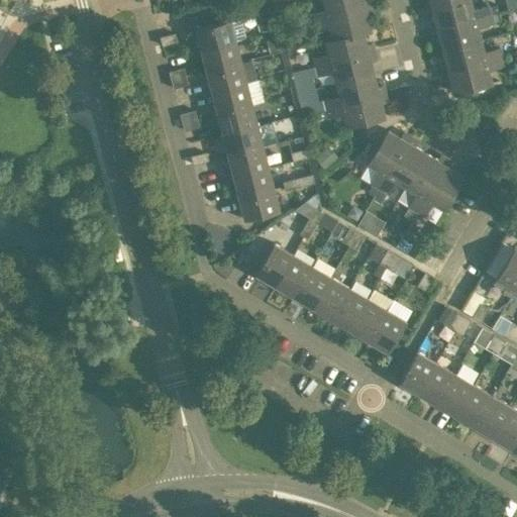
[(321,0),(324,9),(309,13),(311,21),(370,7),(368,0),(321,0)]
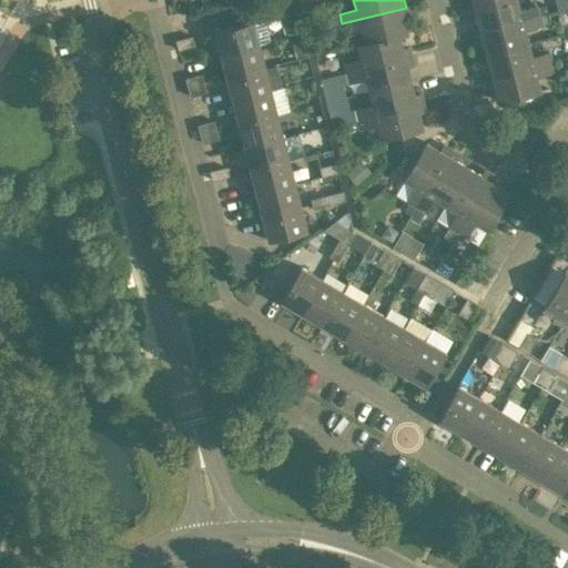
[(472,23),(474,32),(538,16),(536,7),(519,11),(516,0),(501,0),(474,8),(477,21),(472,23)]
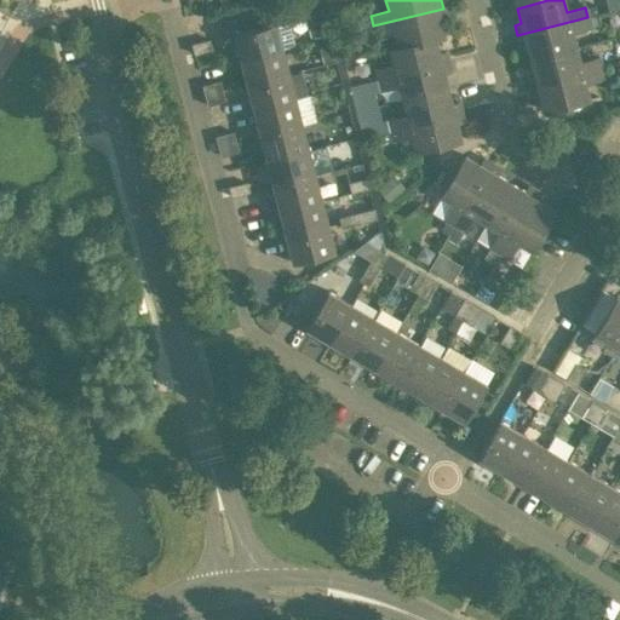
[(446,18),(443,9),(373,26),(375,36),(394,32),(397,46),(435,38),(445,35),(440,19),(446,18)]
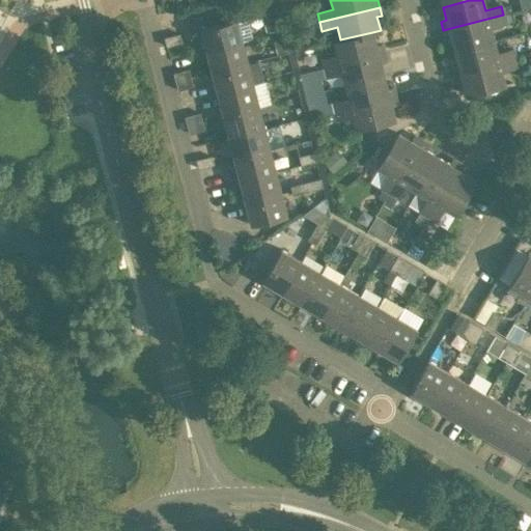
[(505,23),(503,15),(443,30),(445,38),(450,37),(453,50),(493,40),(490,27),(505,23)]
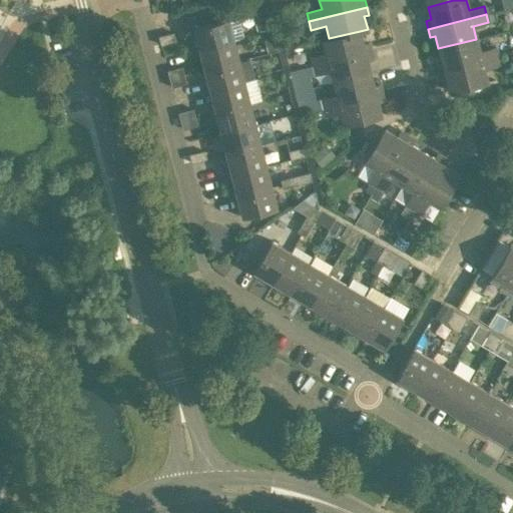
[(243,37),(237,16),(193,27),(198,48),(233,40),(243,37)]
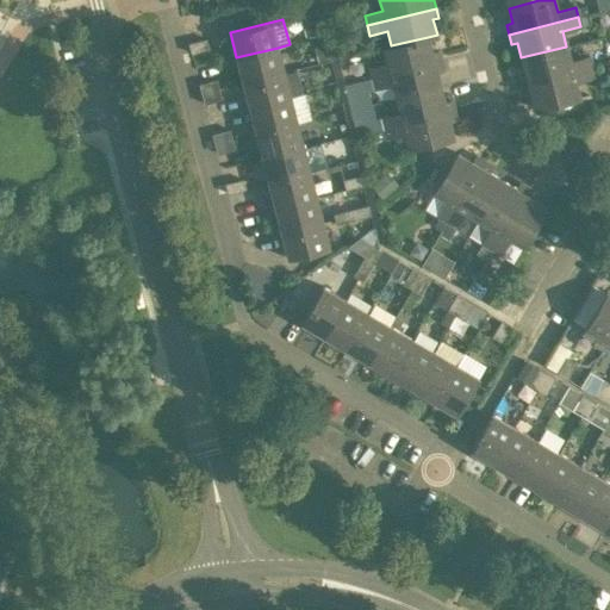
[(316,22),(303,25),(306,37),(319,35),(316,22)]
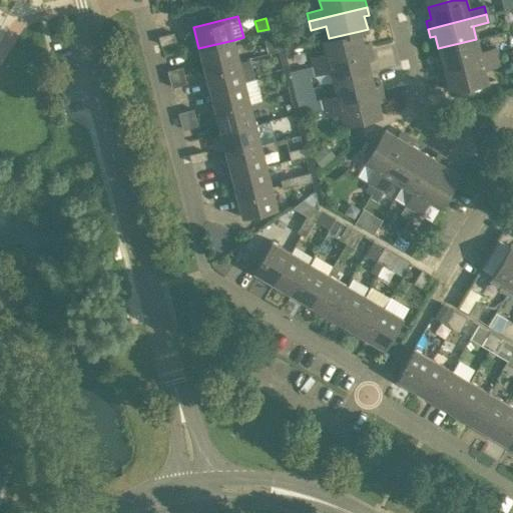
[(310,57),(312,65),(370,50),(368,42),(363,44),(360,31),(329,38),(322,40),(325,53),(310,57)]
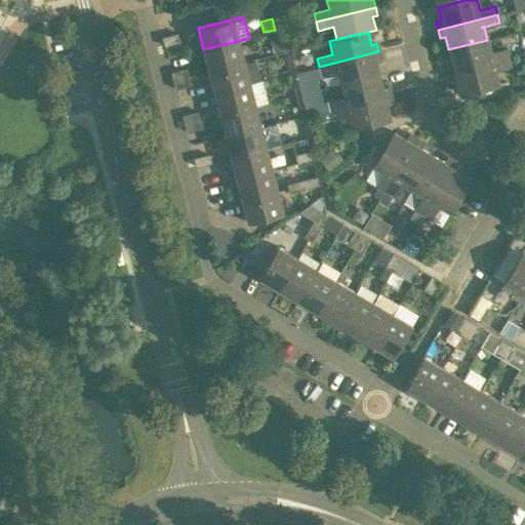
[(179,42),(177,33),(161,37),(164,46),(179,42)]
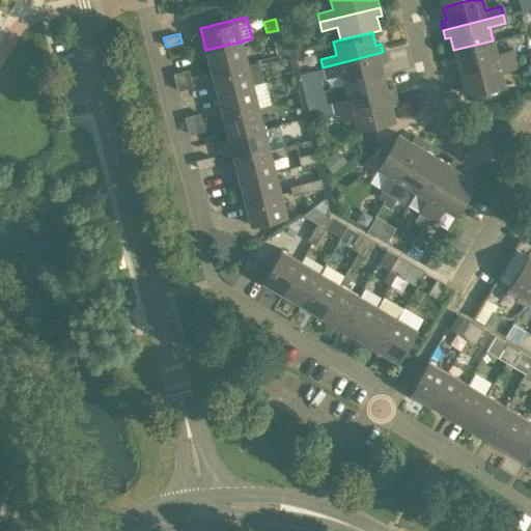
[(452,65),(454,74),(514,58),(512,49),(497,53),(493,40),(453,50),(457,63),(452,65)]
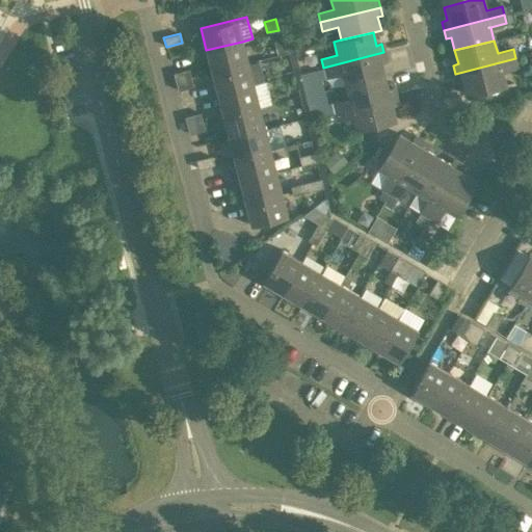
[(212,72),(247,63),(242,42),(206,50),(212,72)]
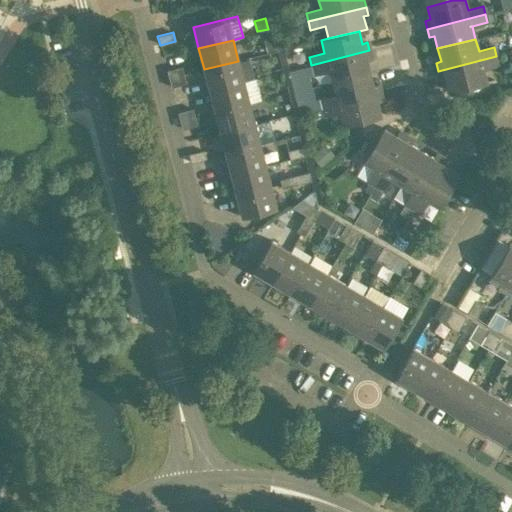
[(273,40),(264,42),(267,51),(275,49),(273,40)]
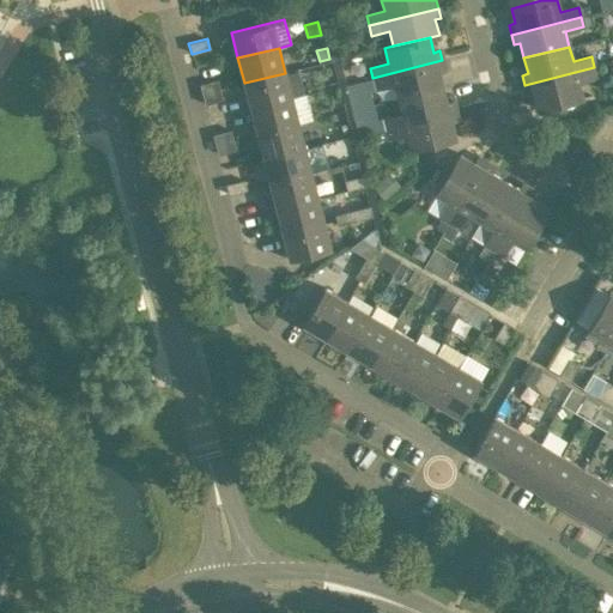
[(393,84),(396,98),(442,87),(438,72),(444,70),(442,60),(372,78),(375,87),(393,84)]
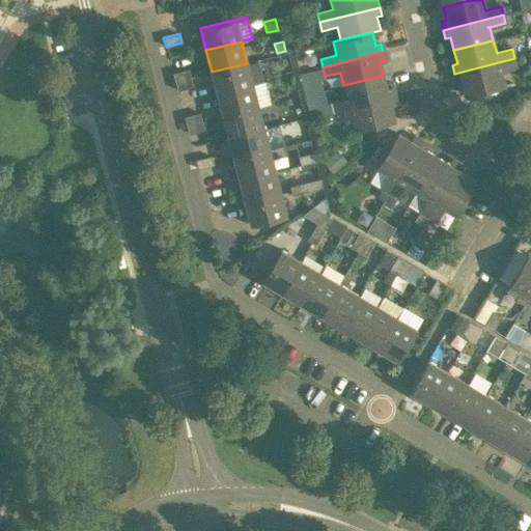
[(516,66),(514,58),(454,74),(456,82),(462,80),(465,94),(504,84),(501,71),(516,66)]
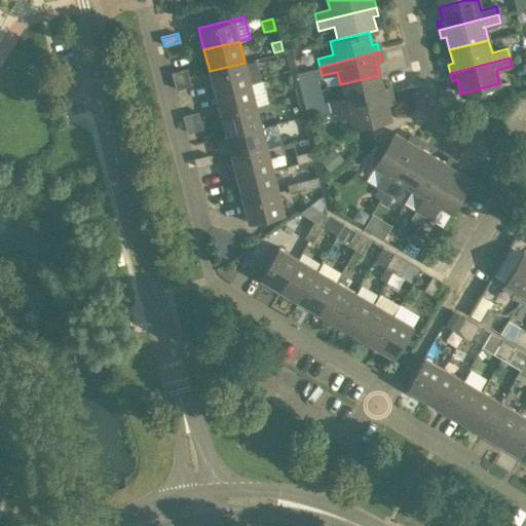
[(256,61),(245,64),(245,63),(210,71),(215,92),(251,84),(261,81),(256,61)]
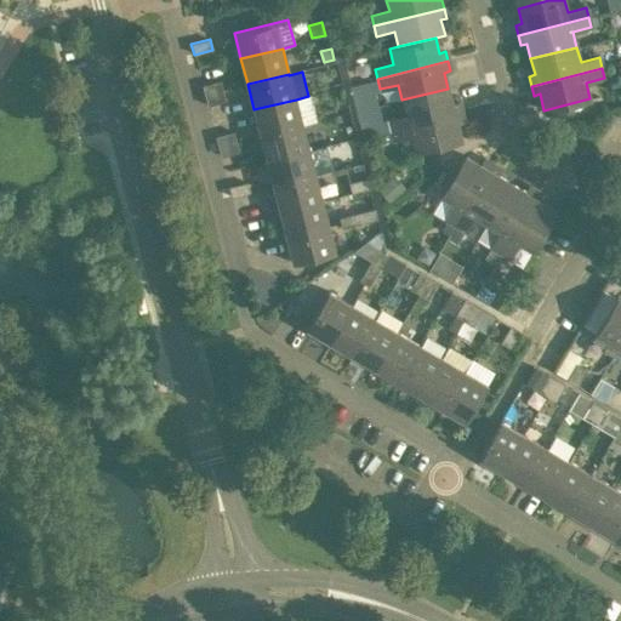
[(221,81),(201,86),(204,95),(223,90),(221,81)]
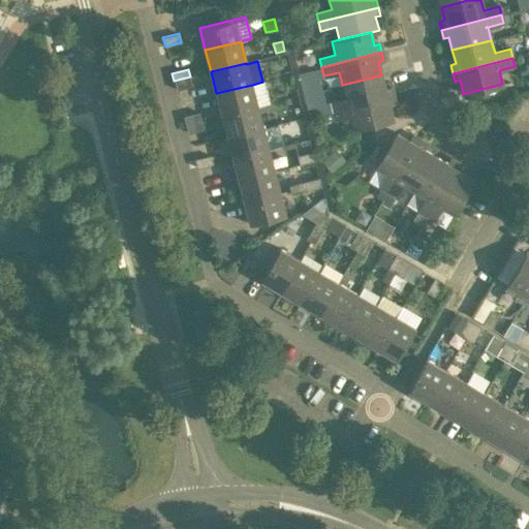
[(331,102),(333,111),(393,95),(391,87),(385,89),(381,75),(342,85),(346,98),(331,102)]
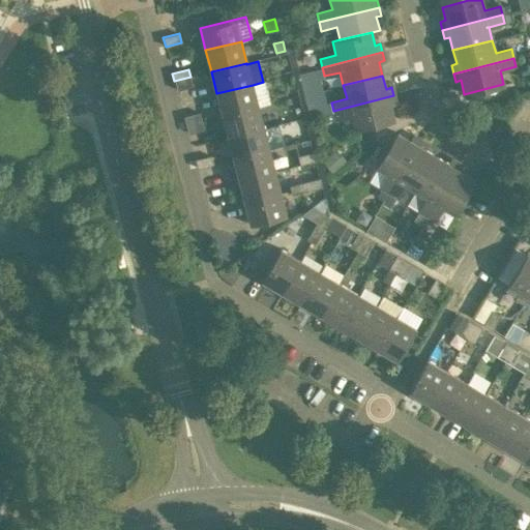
[(177,90),(193,86),(190,77),(174,81),(177,90)]
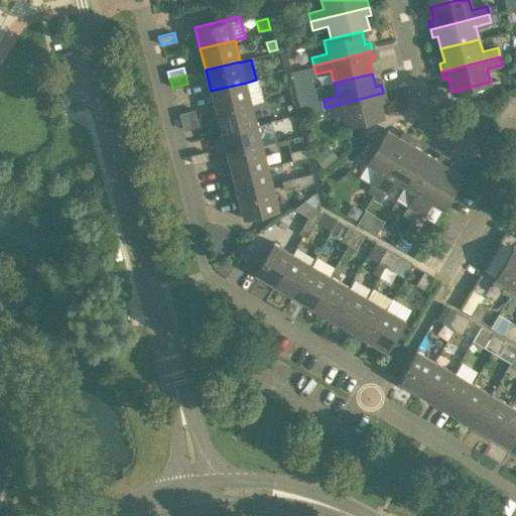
[(246,83),(211,91),(216,112),(251,103),(246,83)]
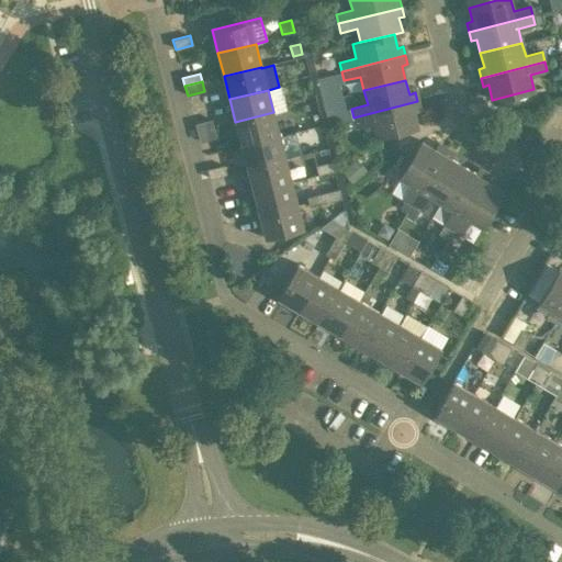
[(417,101),(353,117),(337,122),(339,132),(356,126),(372,122),(375,137),(417,126),(414,112),(419,110),(417,101)]
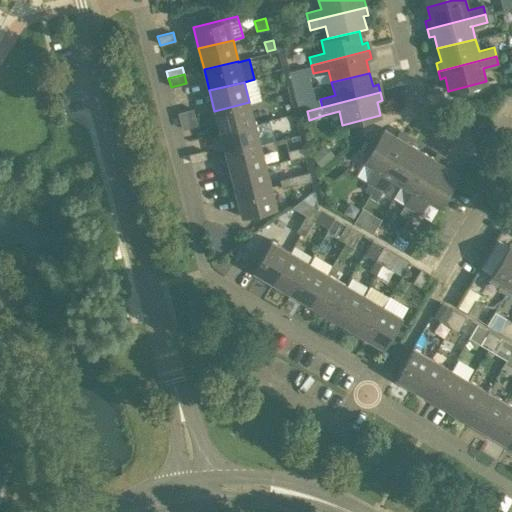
[(249,102),(214,111),(220,132),(254,123),(249,102)]
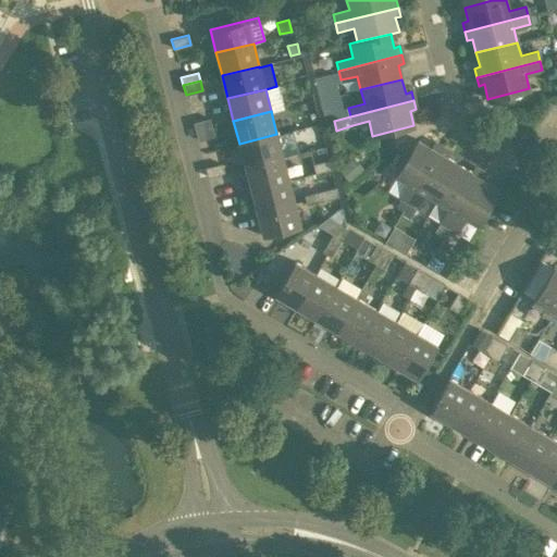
[(210,119),(193,123),(195,131),(212,126),(210,119)]
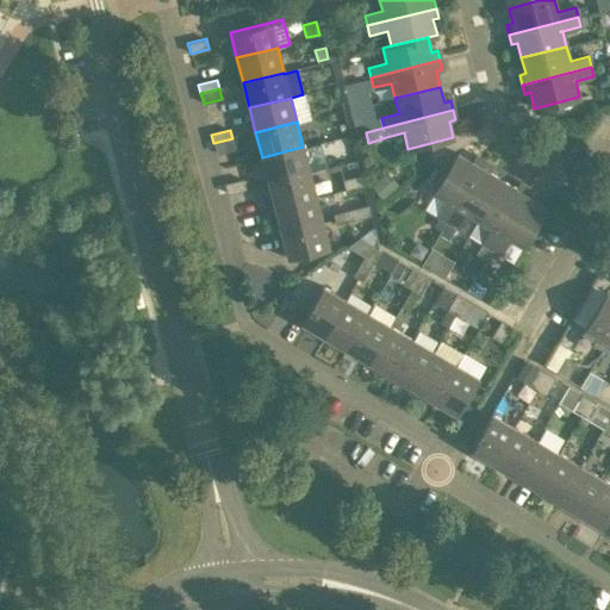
[(217,155),(235,150),(232,138),(213,143),(217,155)]
